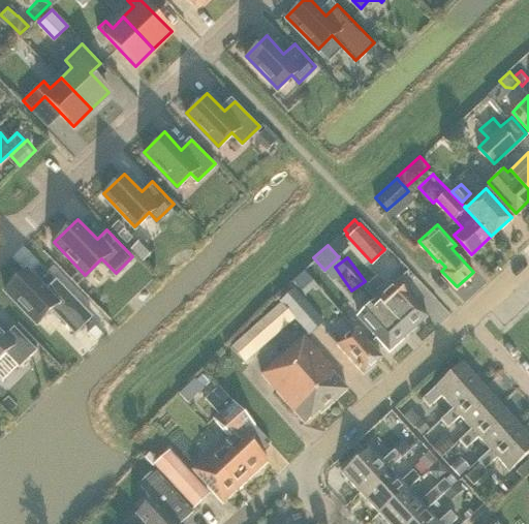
[(17,278),(5,288),(36,321),(51,307),(74,332),(93,314),(56,276),(44,287),(26,269),(25,270),(23,268),(13,276),(17,278)]
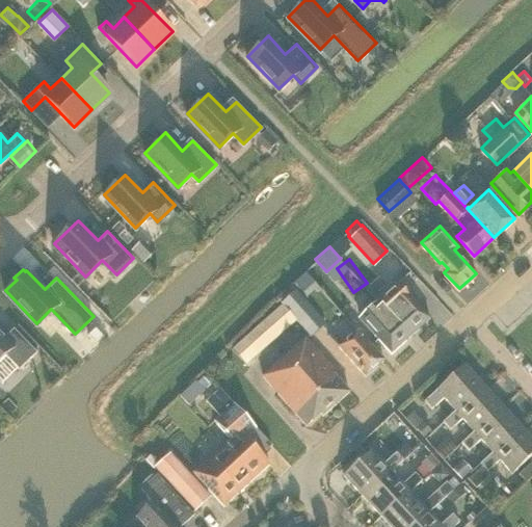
[(410,333),(430,315),(397,281),(388,289),(378,297),(410,333)]
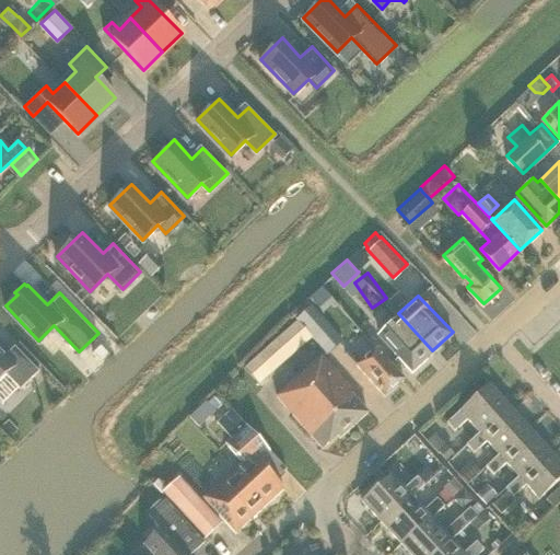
[(342,338),(311,302),(295,315),(328,351),(342,338)]
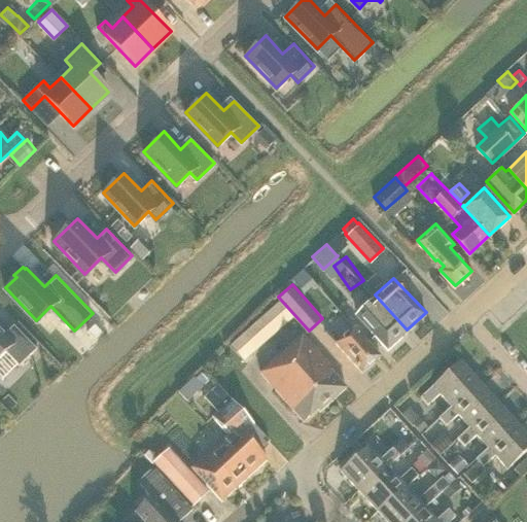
[(356,312),(371,328),(371,329),(387,347),(407,329),(375,294),(356,312)]
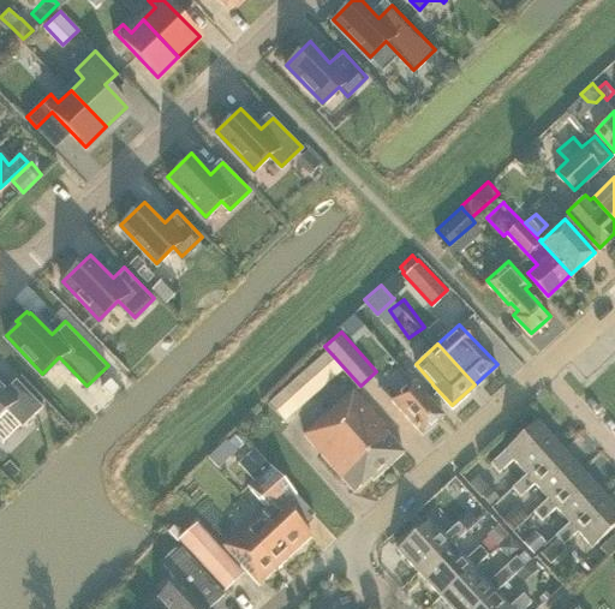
[(268,400),(284,418),(341,366),(326,350),(268,400)]
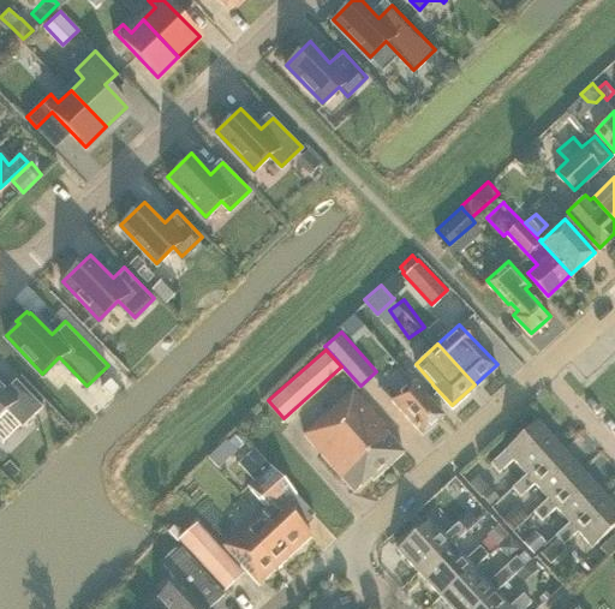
[(0,384),(0,412),(5,407),(22,424),(42,404),(15,376),(3,388),(0,384)]
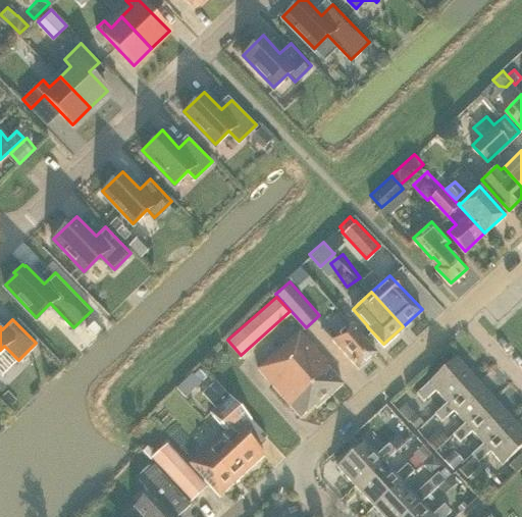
[(376,351),(350,321),(332,338),(359,367),(376,351)]
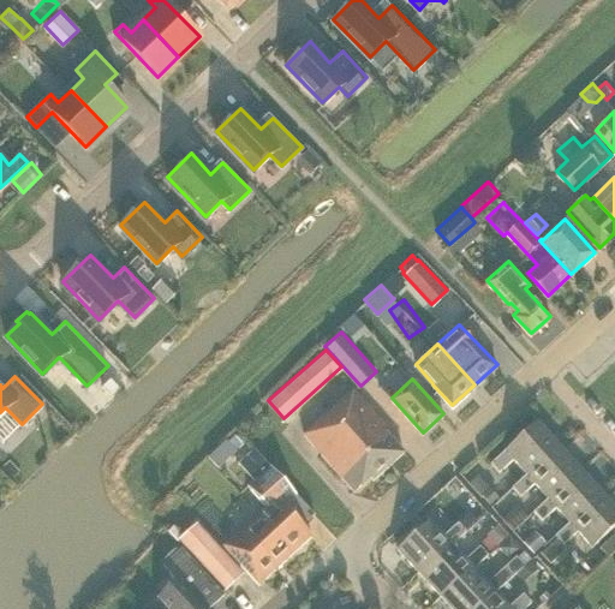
[(304,431),(354,489),(370,475),(372,477),(404,449),(386,429),(388,427),(352,388),(304,431)]
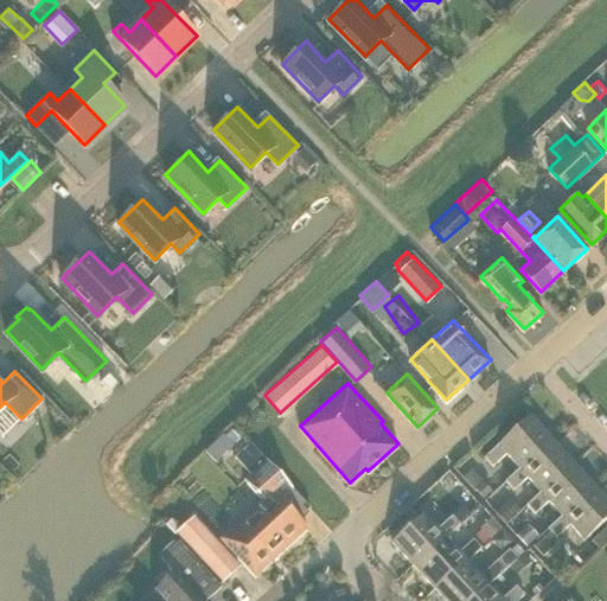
[(499,441),(484,454),(492,464),(506,451),(519,465),(521,466),(551,436),(530,413),(498,441),(499,441)]
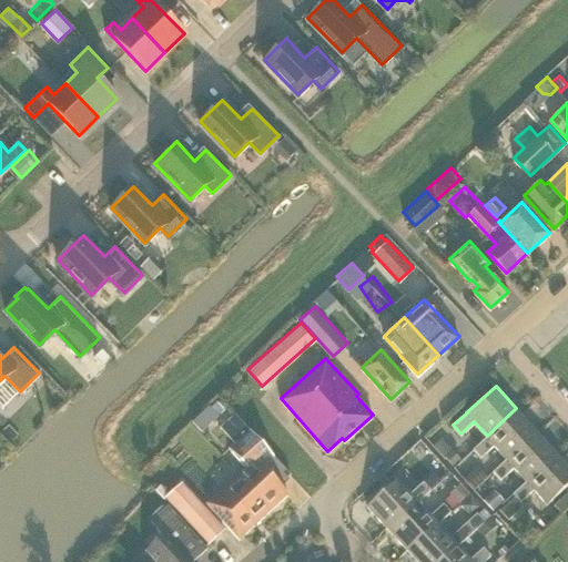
[(516,408),(487,436),(486,435),(473,447),(480,456),(494,443),(506,457),(507,458),(536,430),(516,408)]
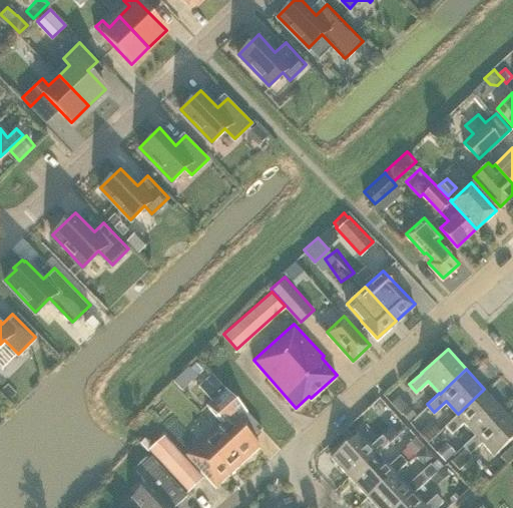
[(211,399),(210,400),(206,404),(221,421),(215,426),(244,458),(260,444),(250,435),(262,426),(211,372),(197,384),(211,399)]
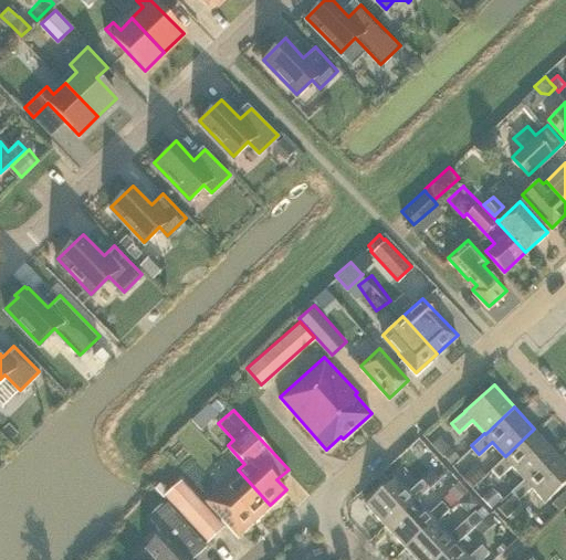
[(499,476),(512,464),(524,477),(554,451),(534,429),(505,456),(504,455),(491,467),(499,476)]
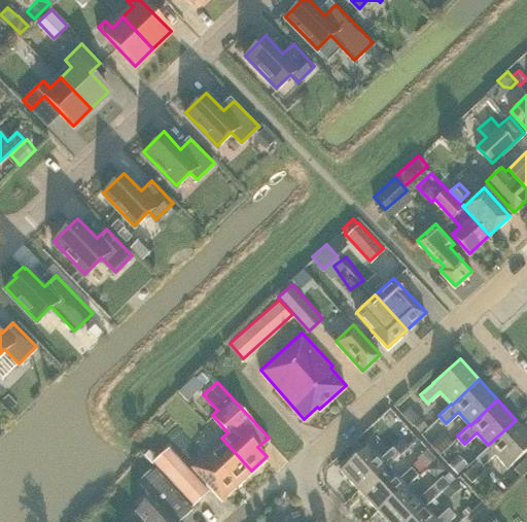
[(420,416),(413,422),(421,430),(427,423),(420,416)]
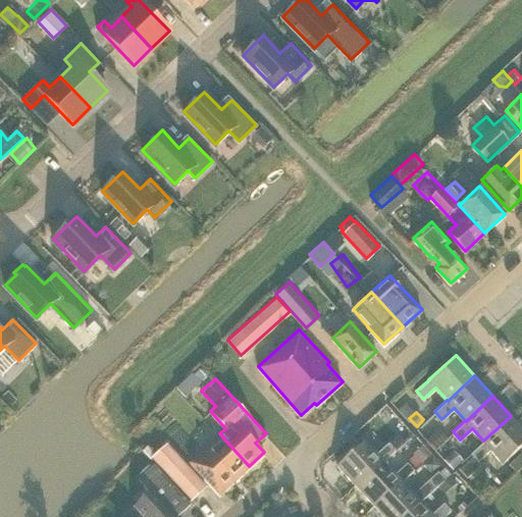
[(521,443),(521,428),(511,416),(483,441),(471,452),(478,460),(490,449),(503,462),(521,443)]
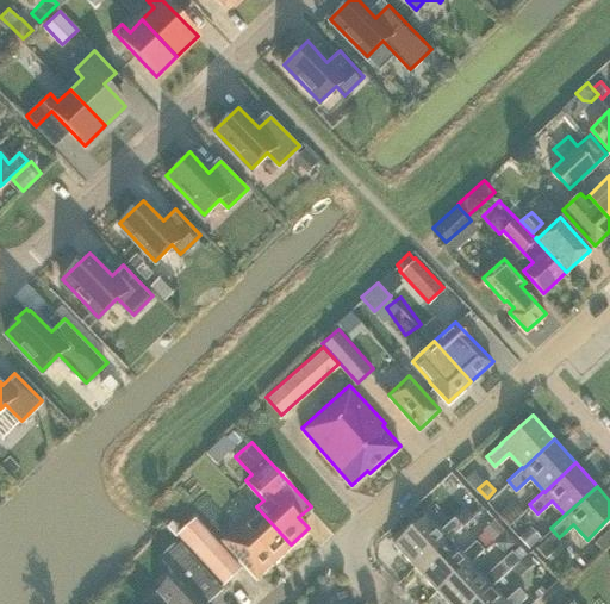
[(512,499),(497,512),(508,524),(523,510),(512,499)]
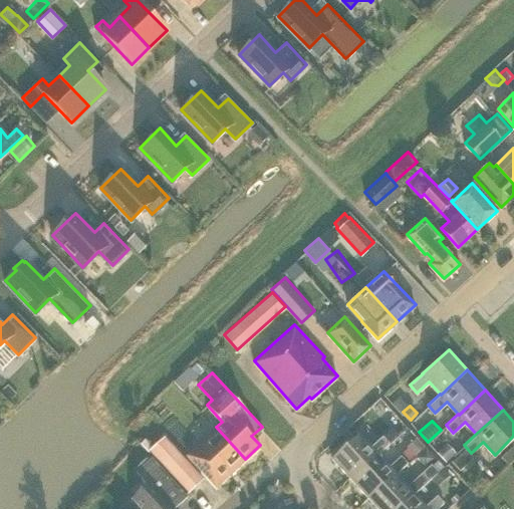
[(392,426),(382,435),(389,441),(399,433),(392,426)]
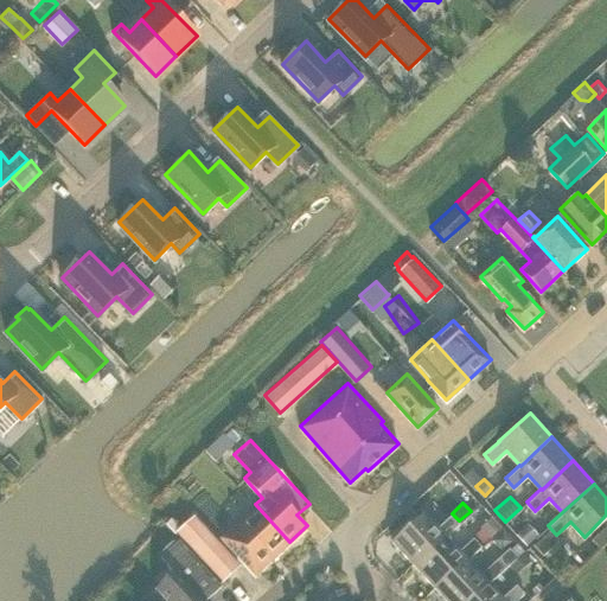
[(255,574),(289,542),(255,504),(221,536),(255,574)]
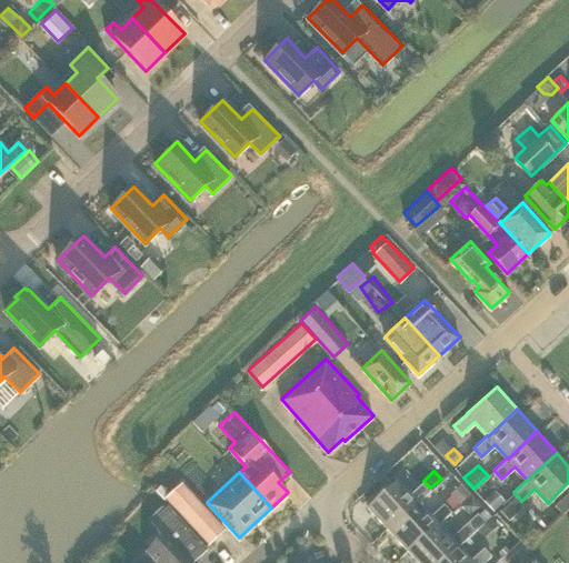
[(418,501),(431,489),(430,488),(423,481),(410,493),(397,478),(367,505),(388,528),(417,501),(418,501)]
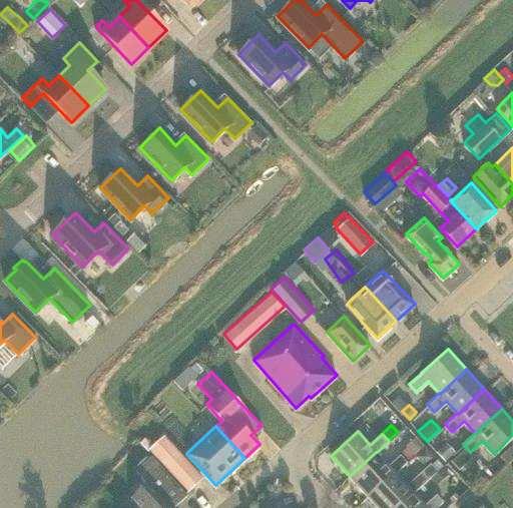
[(150,448),(169,468),(182,456),(164,435),(153,445),(150,448)]
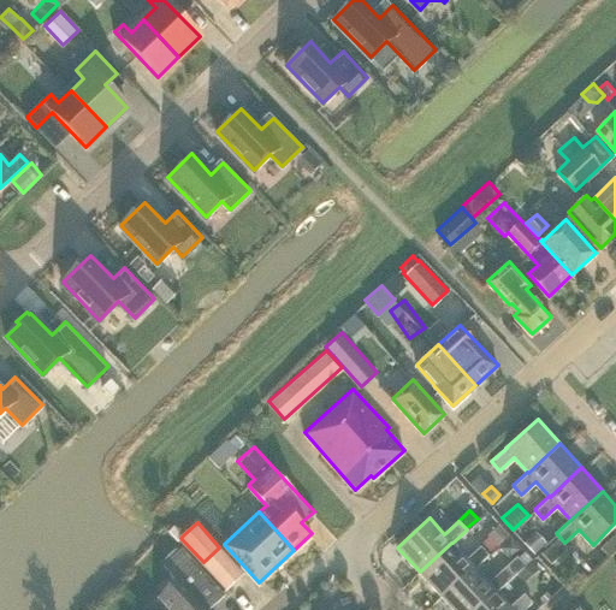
[(499,522),(487,533),(489,534),(497,544),(509,533),(499,522)]
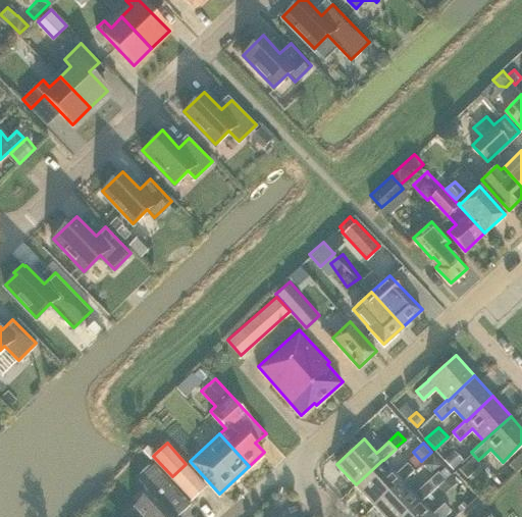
[(148,444),(143,449),(151,457),(153,456),(156,453),(148,444)]
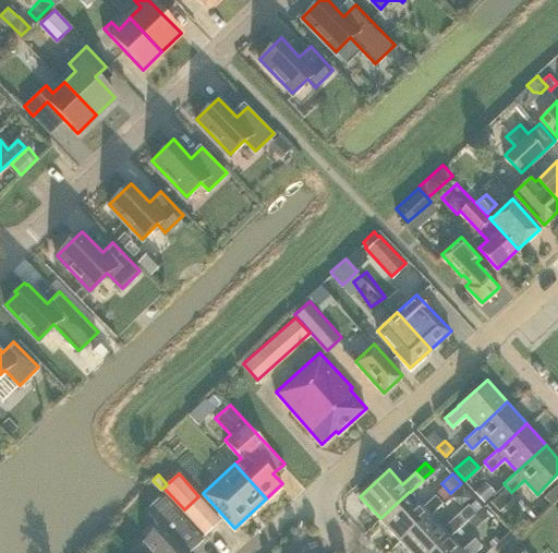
[(485,480),(474,489),(484,500),(495,490),(485,480)]
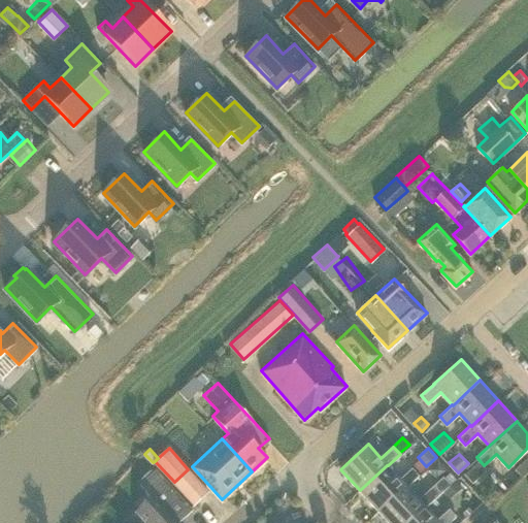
[(527,457),(527,456),(515,467),(521,476),(527,468),(527,457)]
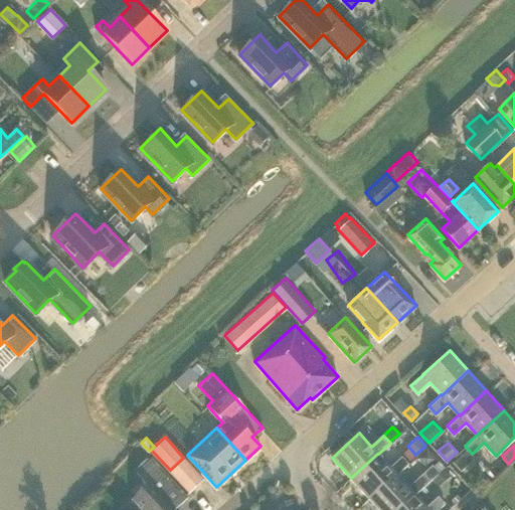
[(426,448),(417,457),(425,466),(435,457),(426,448)]
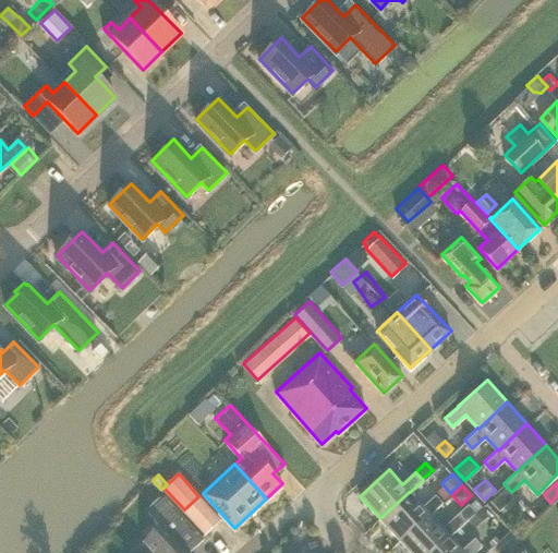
[(429,514),(443,502),(435,493),(422,505),(410,492),(409,492),(380,518),(400,540),(428,513),(429,514)]
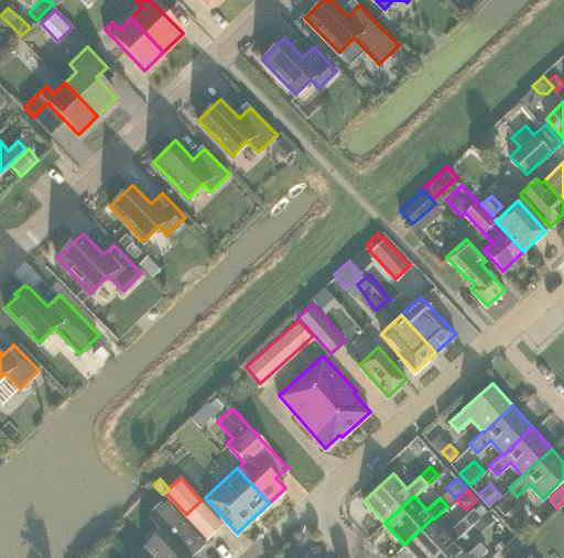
[(509,509),(500,499),(496,504),(505,513),(509,509)]
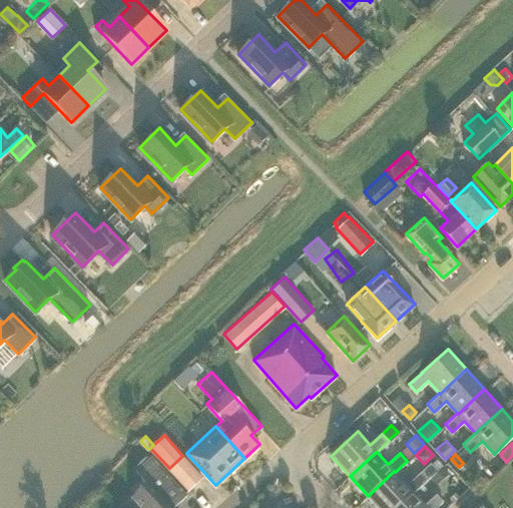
[(150,455),(135,469),(146,481),(131,495),(142,507),(172,507),(186,494),(150,455)]
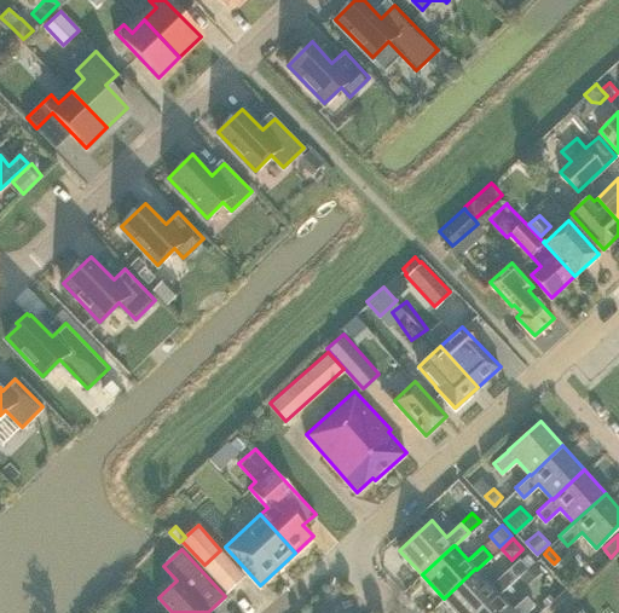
[(243,574),(220,550),(204,565),(227,590),(243,574)]
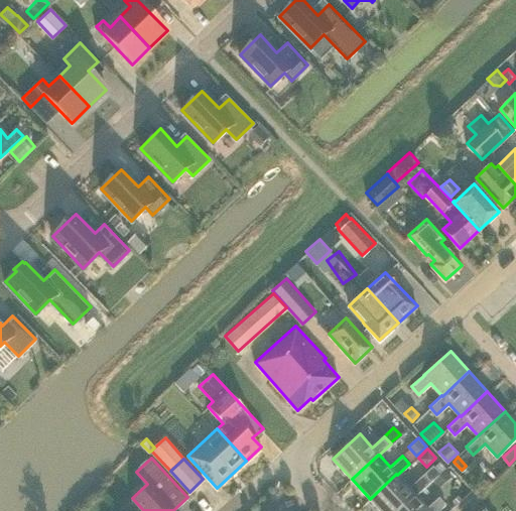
[(396,510),(415,494),(415,495),(439,472),(432,465),(408,487),(397,475),(396,474),(370,499),(381,510),(396,510)]
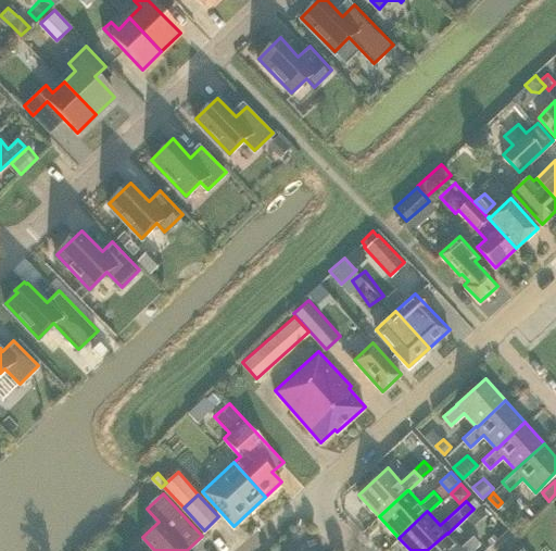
[(481,504),(468,516),(475,524),(488,511),(481,504)]
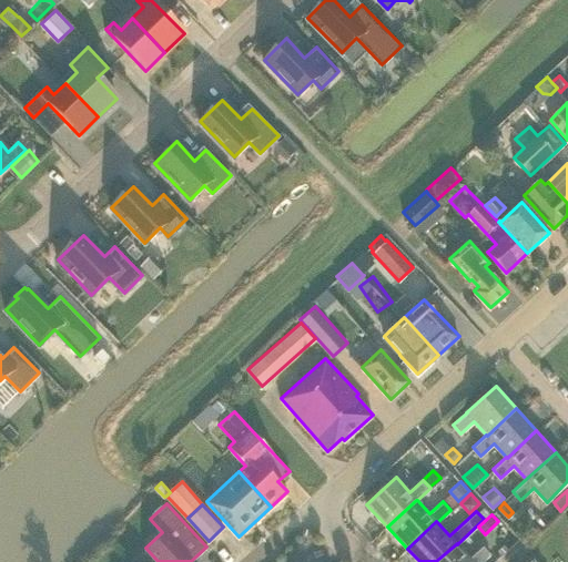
[(436,561),(480,561),(490,553),(483,545),(469,558),(457,544),(457,543),(436,561)]
